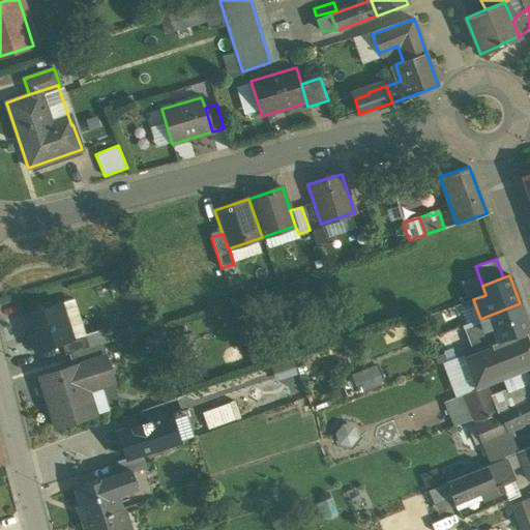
[(60,303),(25,315),(37,351),(61,344),(71,340),(60,303)]
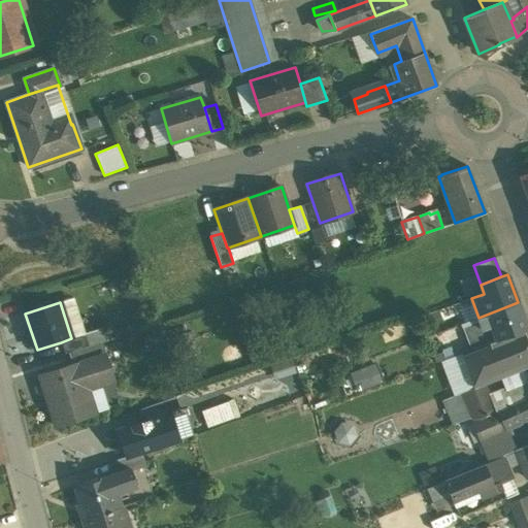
[(518,302),(479,318),(483,330),(491,327),(496,340),(521,331),(527,328),(518,302)]
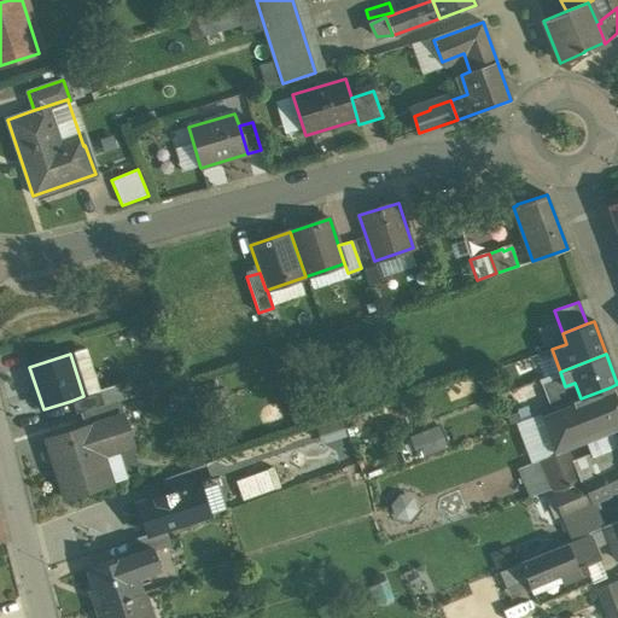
[(575,383),(565,386),(571,402),(572,401),(581,398),(575,383)]
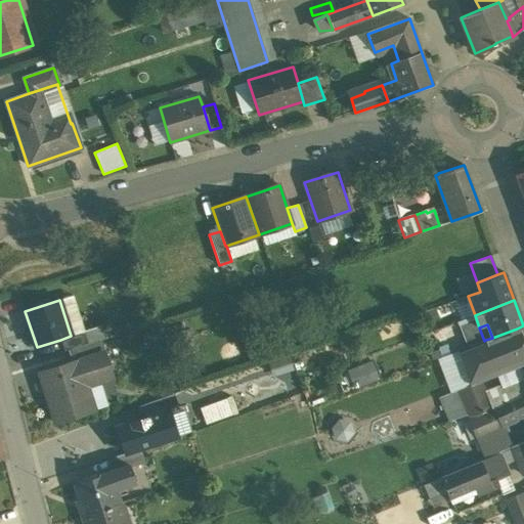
[(103,325),(84,332),(88,343),(100,340),(106,337),(103,325)]
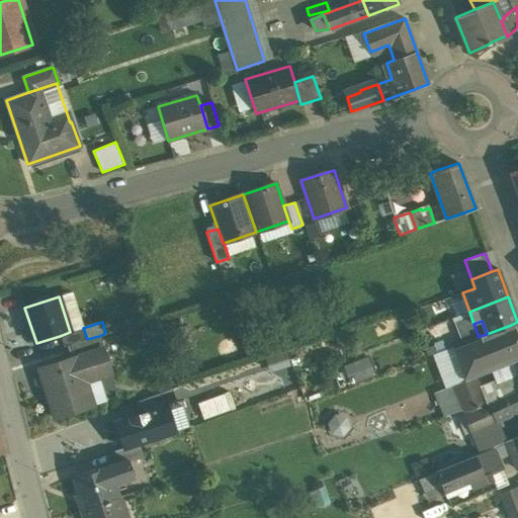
[(487,334),(480,336),(482,341),(455,350),(458,359),(456,359),(457,362),(459,361),(464,374),(477,369),(478,370),(512,356),(517,353),(517,344),(511,325),(487,334)]
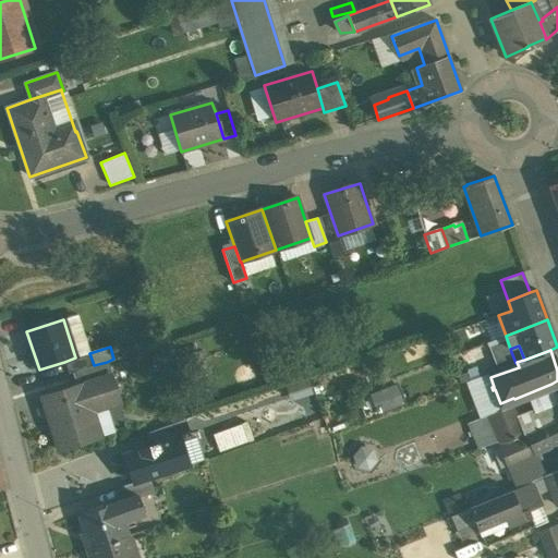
[(89,353),(75,358),(64,362),(69,374),(72,373),(94,365),(89,353)]
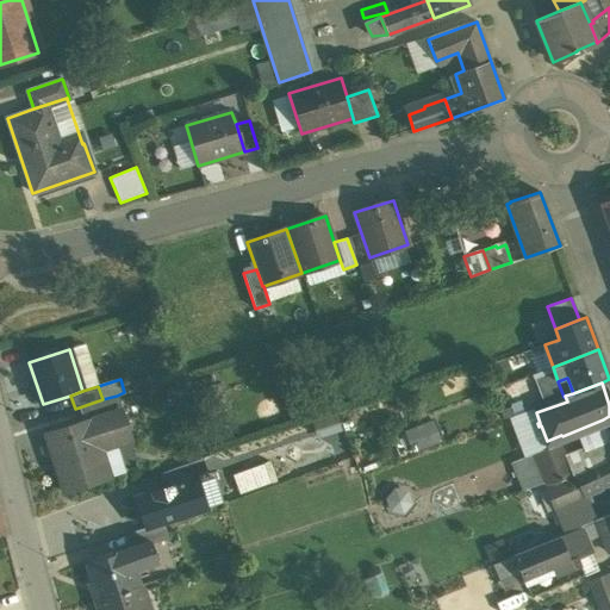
[(547,387),(531,393),(530,386),(505,396),(512,416),(524,411),(552,400),(547,387)]
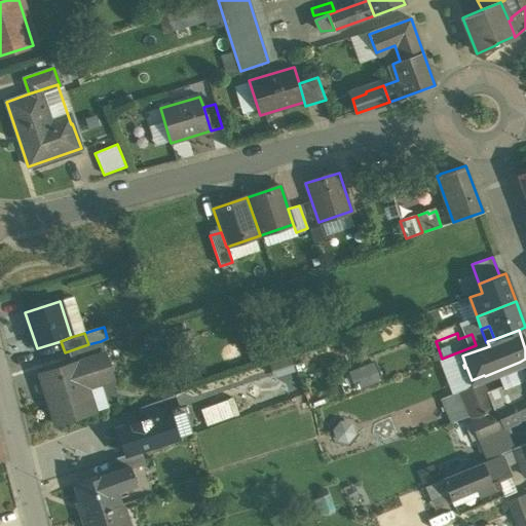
[(88,344),(68,351),(72,365),(105,353),(101,341),(88,344)]
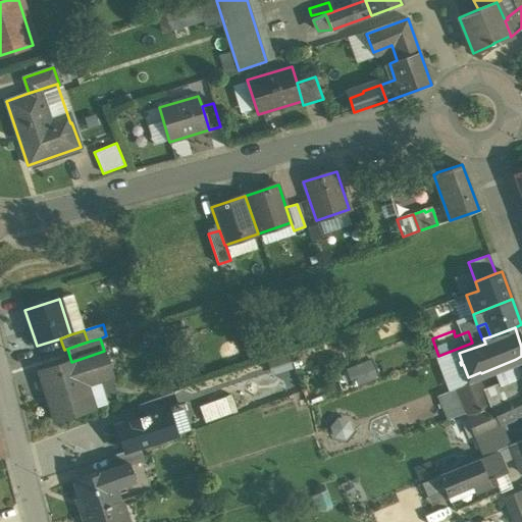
[(71,362),(39,372),(55,421),(93,409),(85,384),(112,375),(104,351),(71,362)]
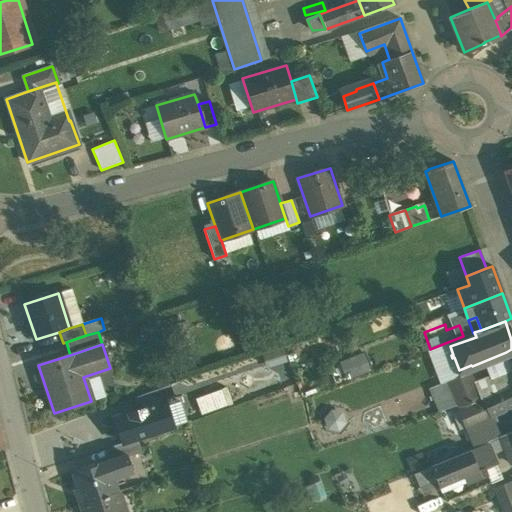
[(440,345),(430,349),(433,357),(443,353),(440,345)]
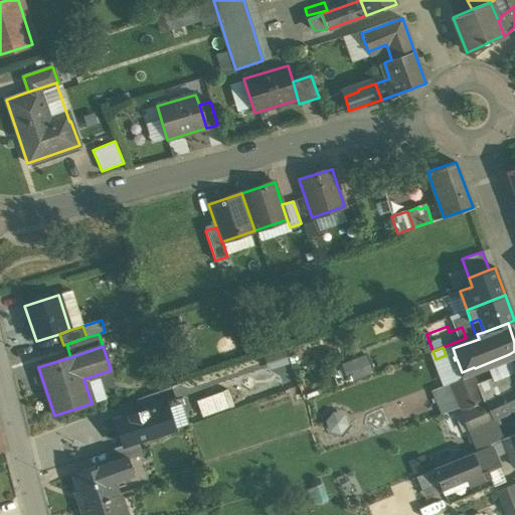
[(471,374),(450,383),(463,411),(483,403),(471,374)]
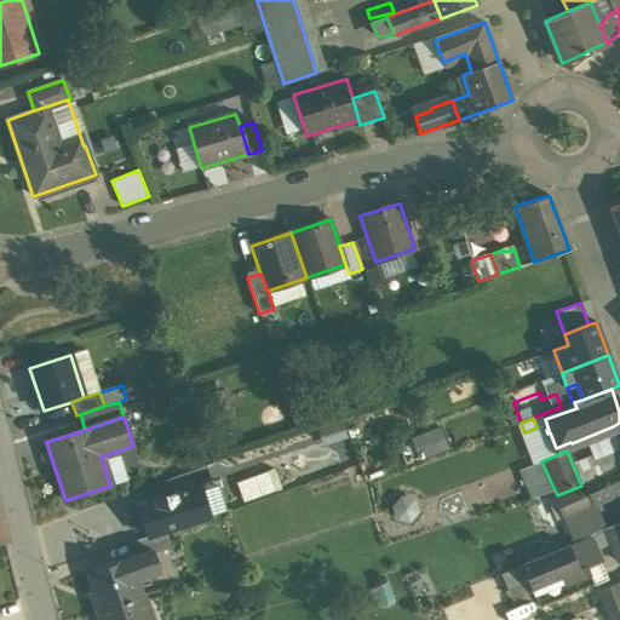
[(202,468),(161,482),(167,498),(200,488),(208,484),(202,468)]
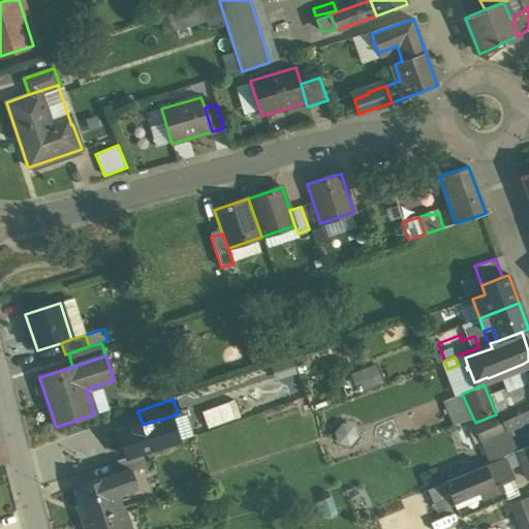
[(528,399),(509,408),(516,424),(528,416),(528,399)]
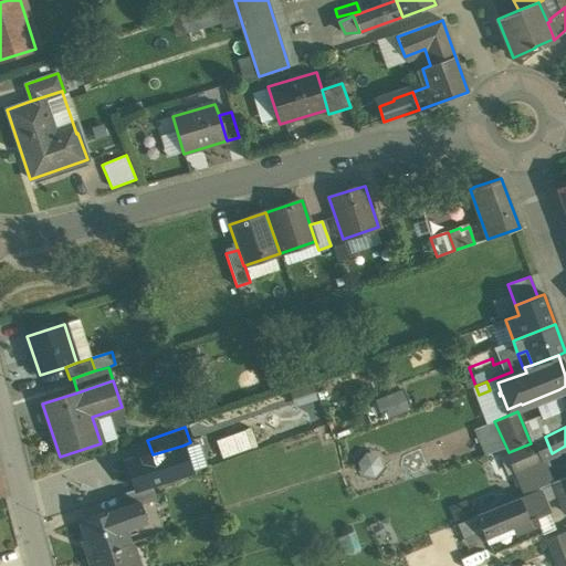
[(545,437),(534,441),(542,458),(552,453),(545,437)]
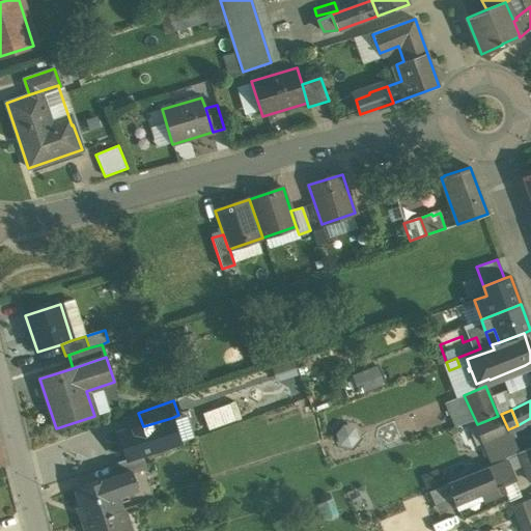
[(498,416),(477,424),(485,442),(505,431),(508,429),(501,414),(498,416)]
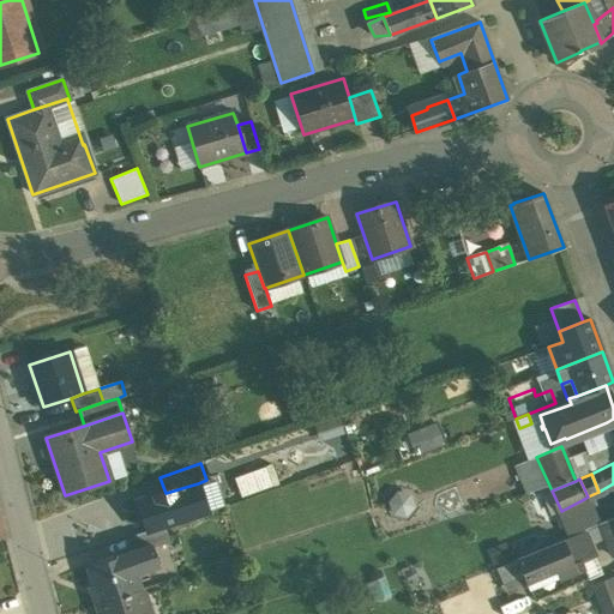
[(166,493),(138,501),(146,530),(146,531),(163,527),(206,512),(198,483),(166,493)]
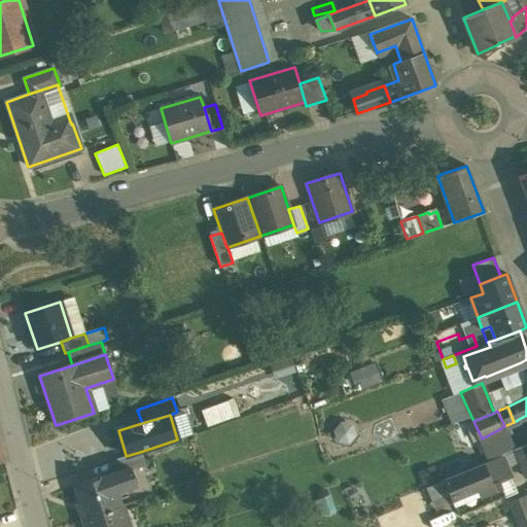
[(501,456),(511,452),(501,428),(482,438),(473,421),(468,424),(485,463),(501,456)]
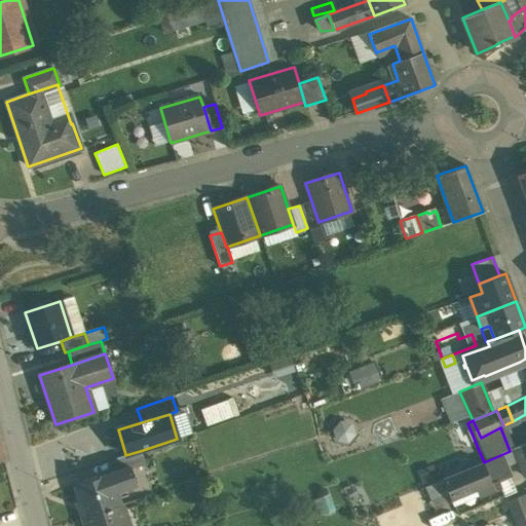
[(335,421),(332,439),(350,442),(353,424),(335,421)]
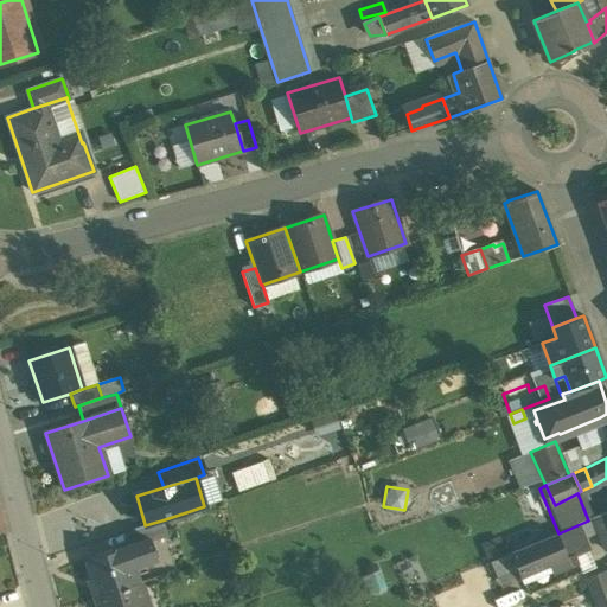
[(606,511),(588,521),(577,525),(588,550),(590,556),(606,549),(606,511)]
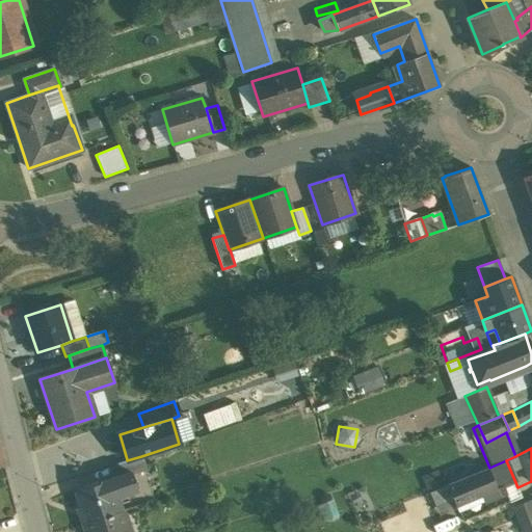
[(127,460),(115,463),(120,476),(121,478),(132,475),(145,471),(141,456),(127,460)]
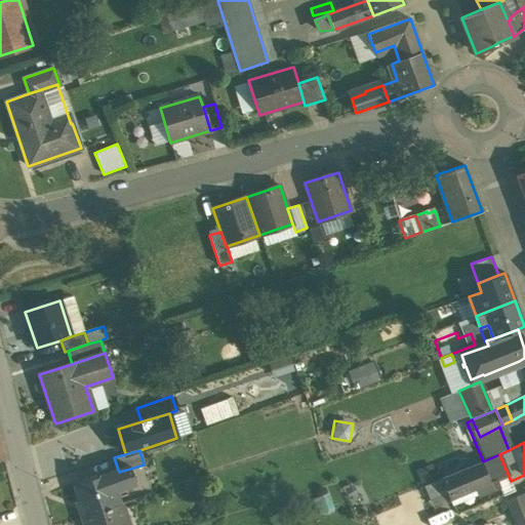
[(483,461),(441,479),(449,498),(450,499),(496,481),(509,476),(499,454),(483,461)]
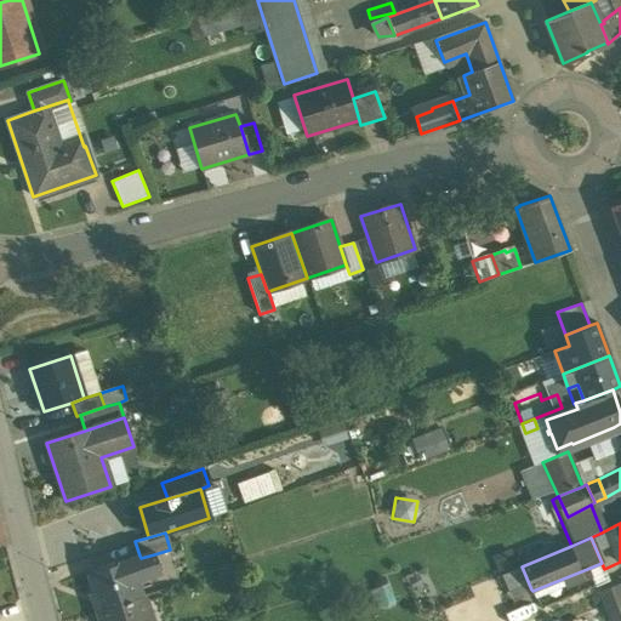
[(496,573),(519,564),(512,547),(490,554),(496,573)]
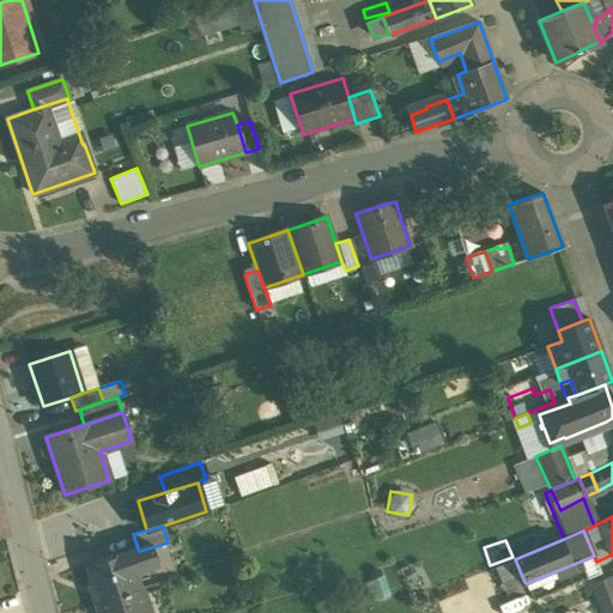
[(152,547),(139,551),(138,548),(123,553),(131,574),(158,564),(152,547)]
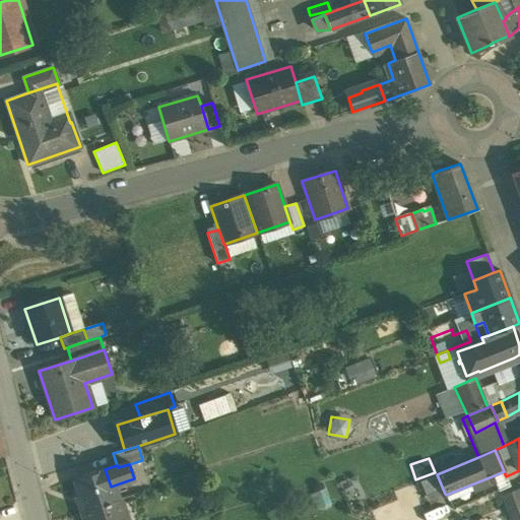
[(105,469),(74,479),(84,510),(116,500),(111,486),(105,469)]
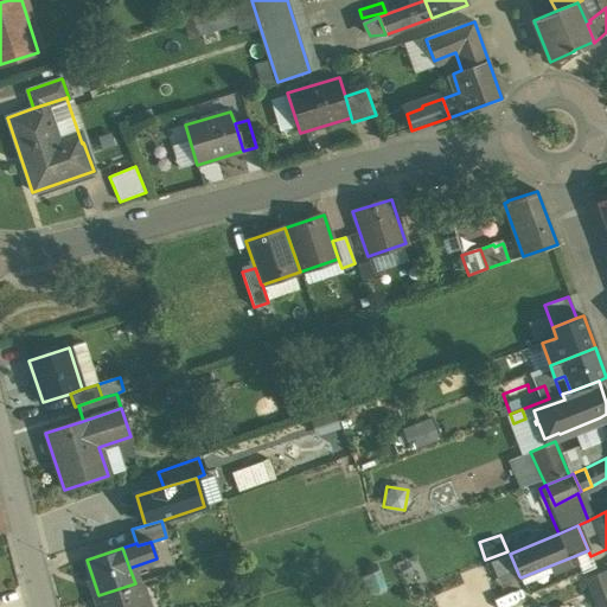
[(510,554),(493,561),(503,582),(519,576),(510,554)]
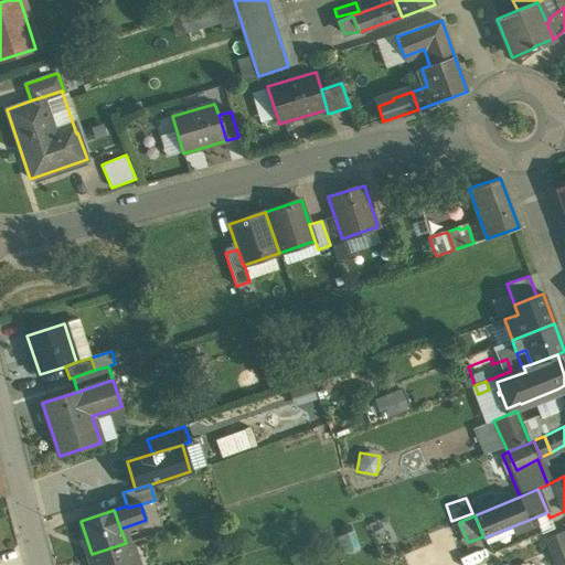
[(534,518),(512,526),(514,531),(536,522),(534,518)]
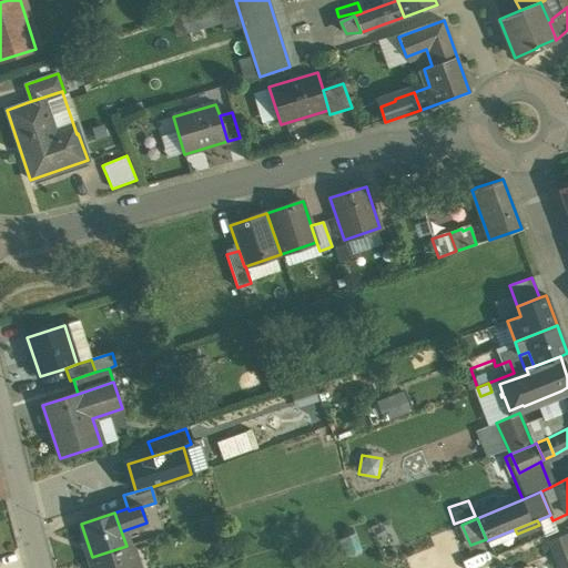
[(567,567),(567,538),(566,534),(549,540),(559,567),(567,567)]
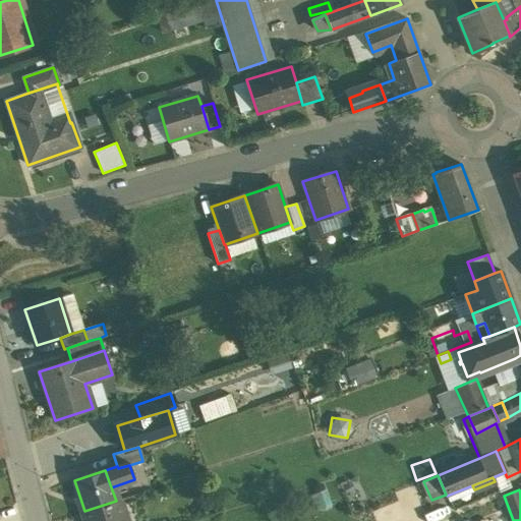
[(84,511),(84,512),(87,520),(127,520),(120,500),(116,501),(84,511)]
